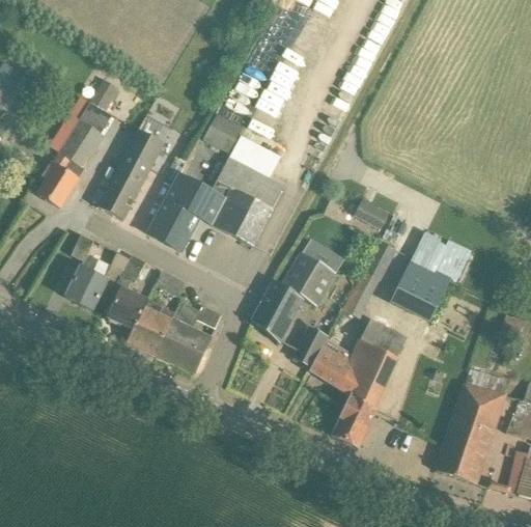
[(33,82),(1,63),(0,65),(0,107),(14,115),(33,82)]
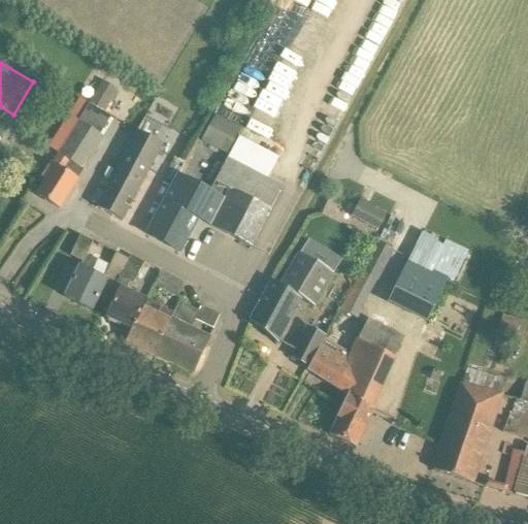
[(102,77),(88,101),(104,110),(118,87),(102,77)]
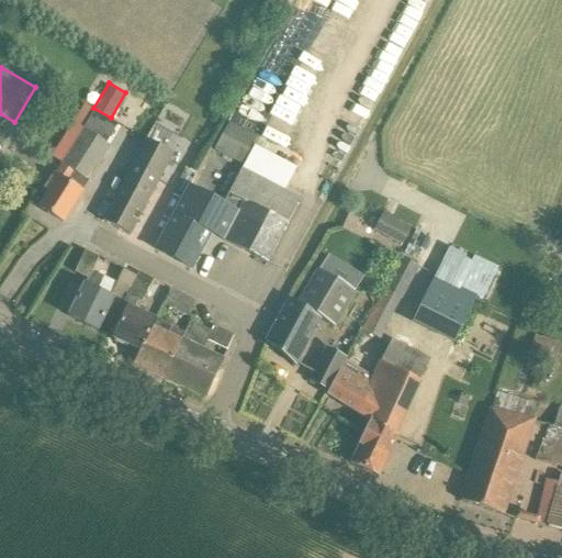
[(259,154),(281,160),(296,105),(276,99),(259,154)]
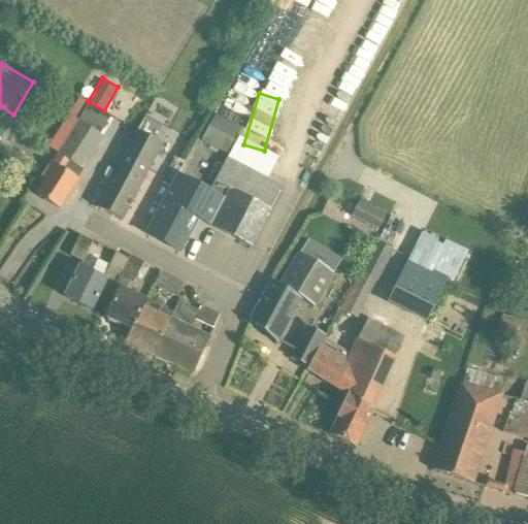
[(81,167),(102,133),(77,119),(57,152),(57,153),(52,161),(46,169),(40,179),(43,182),(37,192),(59,206),(84,168),(81,167)]
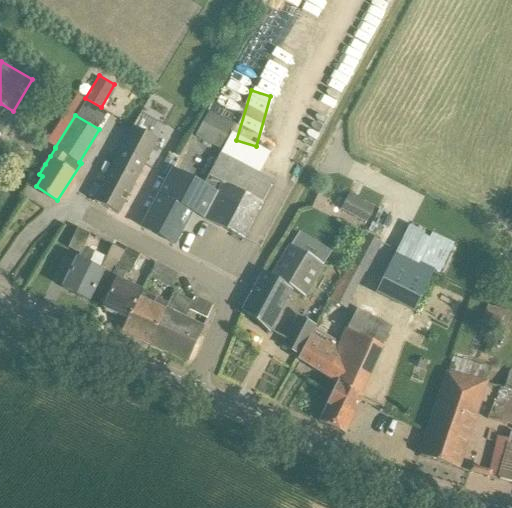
[(195,133),(223,148),(230,135),(202,120),(195,133)]
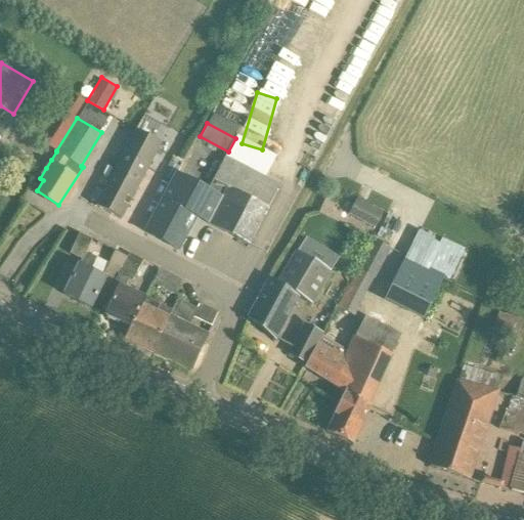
[(121,217),(130,199),(162,140),(136,127),(95,204),(121,217)]
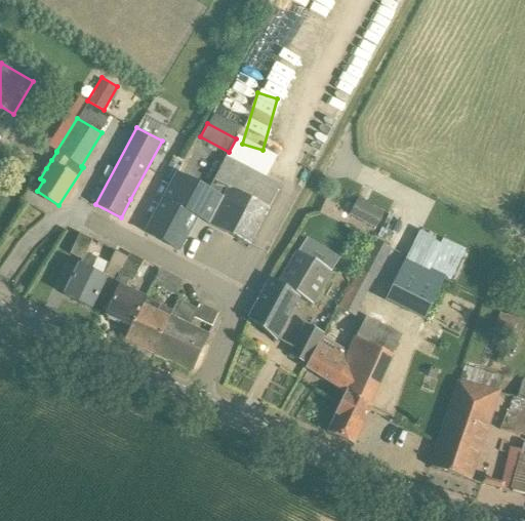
[(192,143),(183,170),(205,177),(214,150),(192,143)]
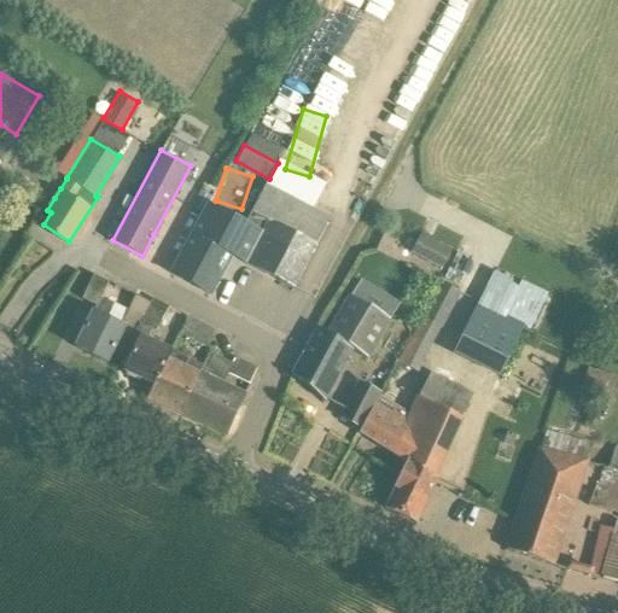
[(293,286),(305,264),(331,216),(266,181),(244,221),(209,202),(172,272),(210,292),(231,254),(293,286)]
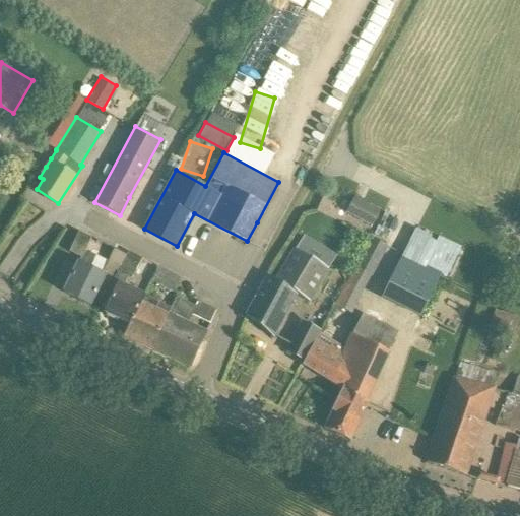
[(163,172),(171,176),(178,163),(170,158),(163,172)]
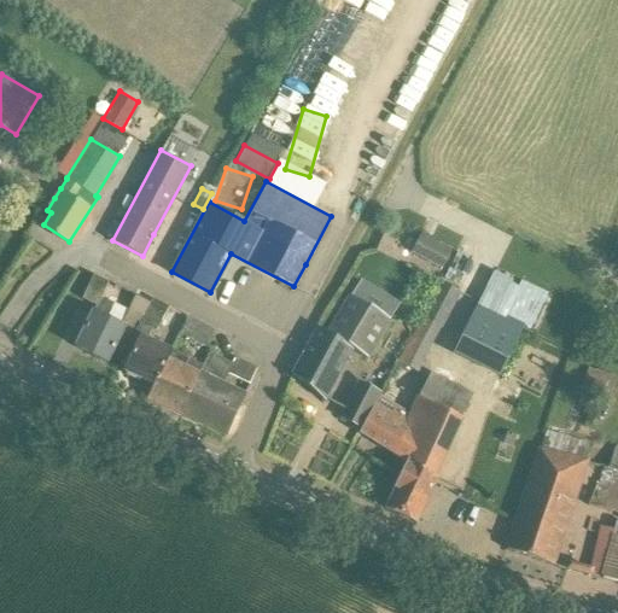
[(452,246),(437,239),(427,257),(442,264),(452,246)]
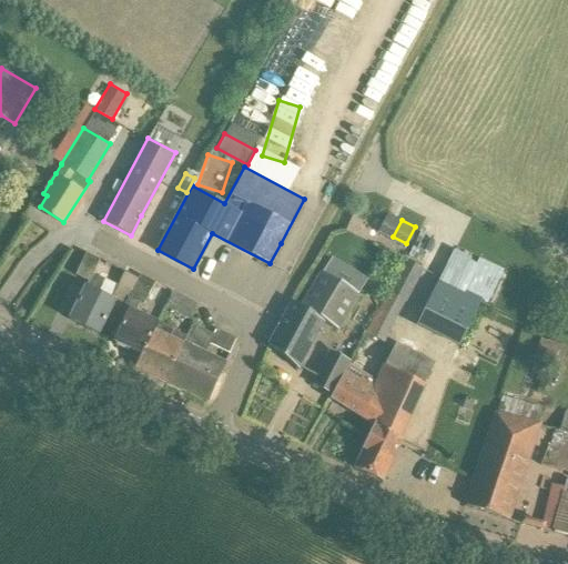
[(100,258),(87,251),(75,273),(89,279),(85,285),(84,284),(69,316),(99,331),(104,319),(113,322),(134,275),(119,269),(108,290),(101,286),(104,278),(93,272),(100,258)]
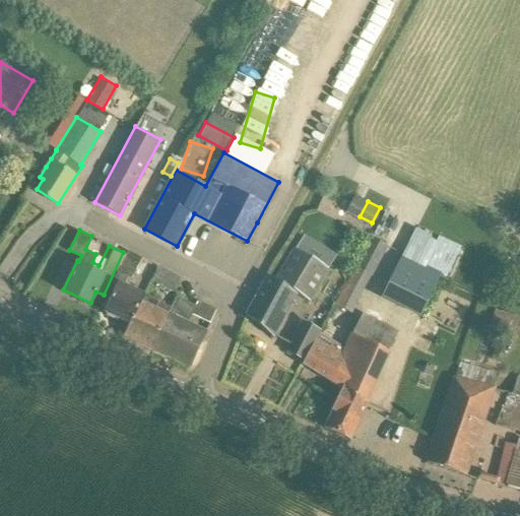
[(331,302),(350,313),(390,244),(370,233),(331,302)]
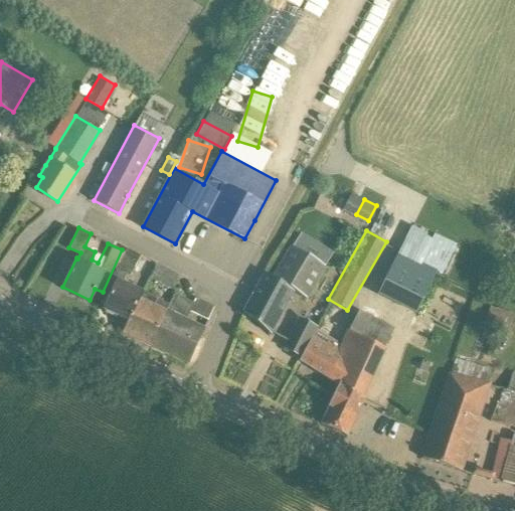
[(327,267),(310,256),(293,244),(279,268),(274,276),(266,272),(244,311),(271,331),(296,289),(308,297),(327,267)]
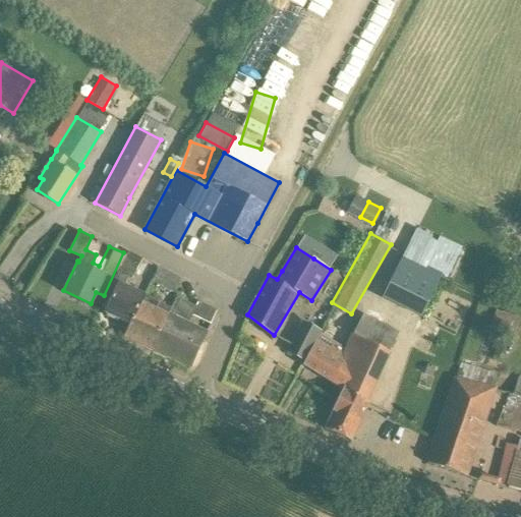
[(134,270),(141,255),(128,249),(126,254),(123,252),(104,295),(111,298),(105,311),(129,323),(145,293),(127,285),(124,284),(127,275),(131,277),(134,270)]
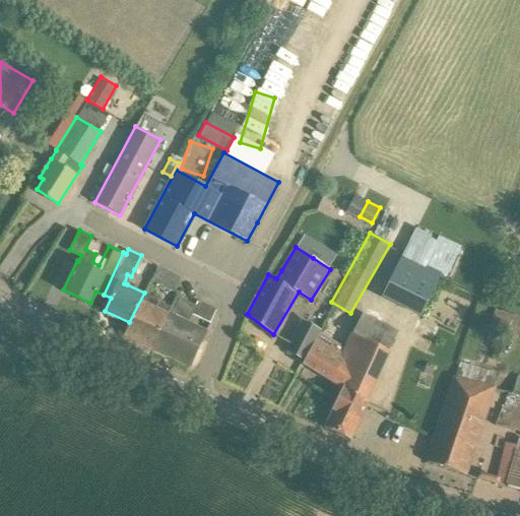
[(424,309),(440,271),(401,252),(380,297),(419,317),(424,309)]
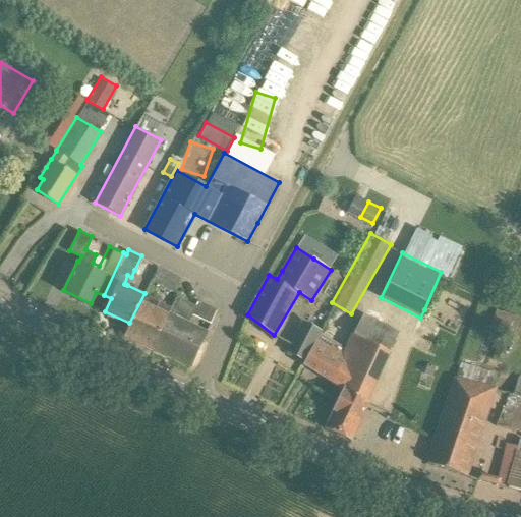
[(152,279),(172,290),(179,277),(159,266),(152,279)]
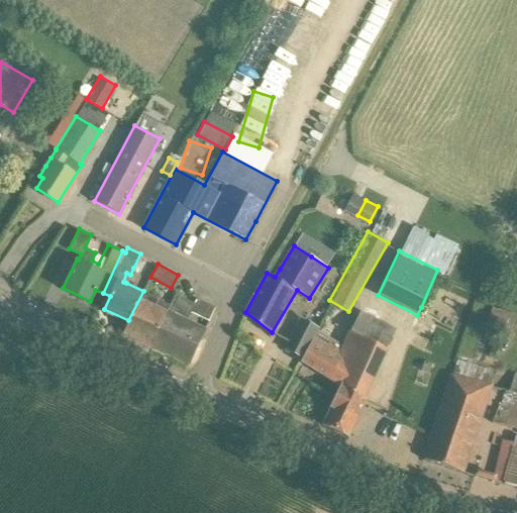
[(174,293),(169,304),(143,291),(128,320),(122,332),(150,345),(175,293),(174,293)]
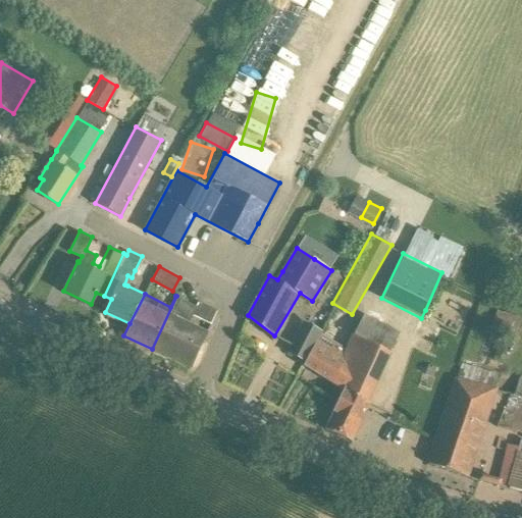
[(190,367),(216,311),(197,302),(195,305),(176,296),(152,349),(190,367)]
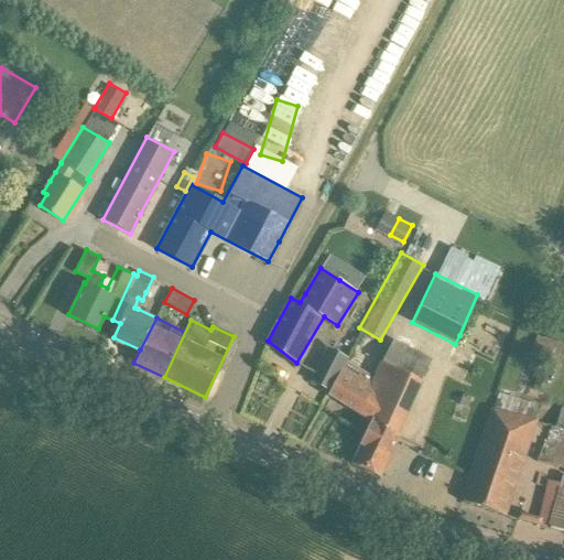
[(380,475),(390,455),(425,381),(419,378),(431,356),(394,336),(372,377),(346,362),(331,389),(328,394),(372,420),(353,462),(380,475)]
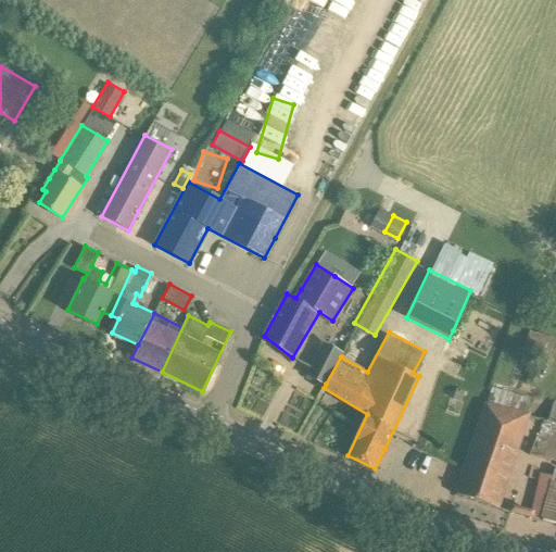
[(326,384),(341,356),(338,355),(340,351),(325,342),(307,374),(326,384)]
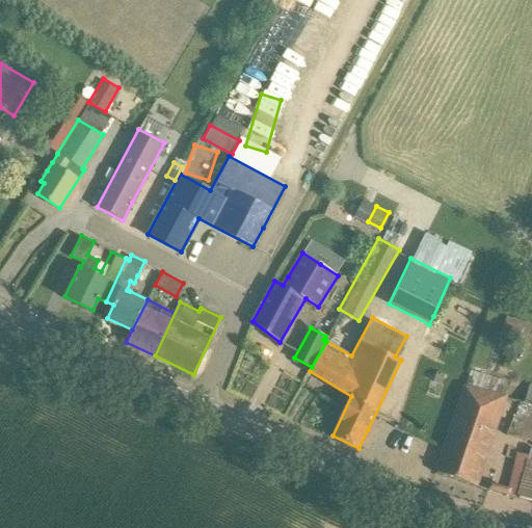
[(501,391),(502,388),(505,379),(472,368),(435,471),(475,485),(507,393),(501,391)]
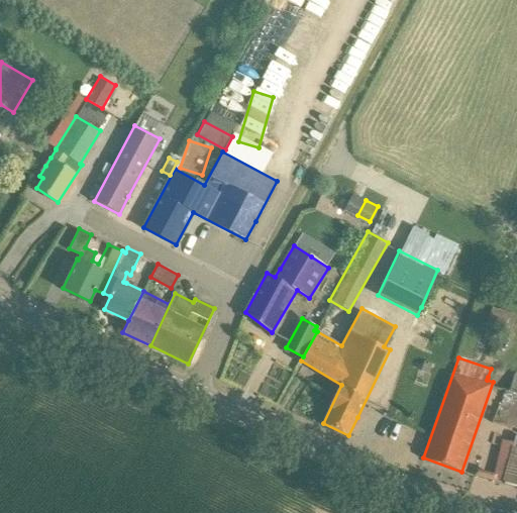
[(503,483),(516,486),(516,373),(514,372),(509,389),(502,387),(493,421),(516,427),(516,446),(513,445),(503,483)]
